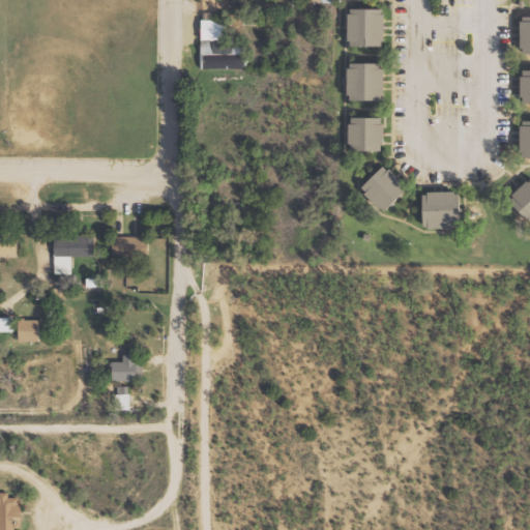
[(391,8),(354,8),(354,46),(391,46),(391,8)]
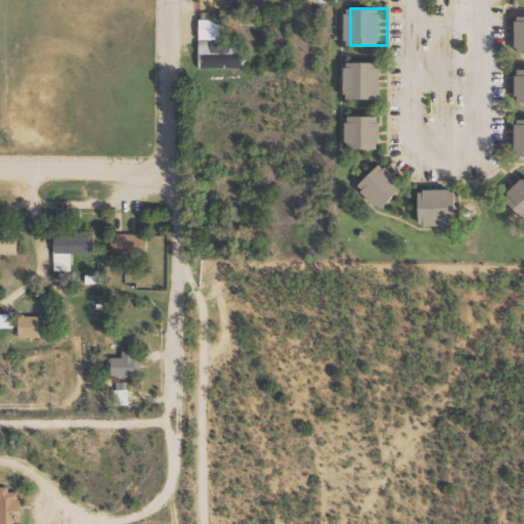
[(245,68),(245,40),(224,40),(225,20),(200,19),(199,67),(245,68)]
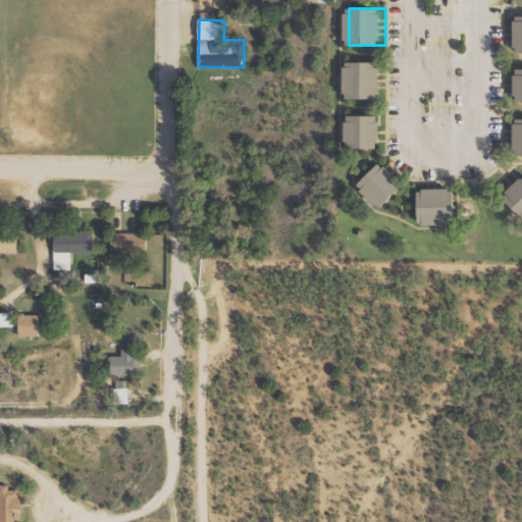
[(385,61),(349,61),(349,99),(385,99),(385,61)]
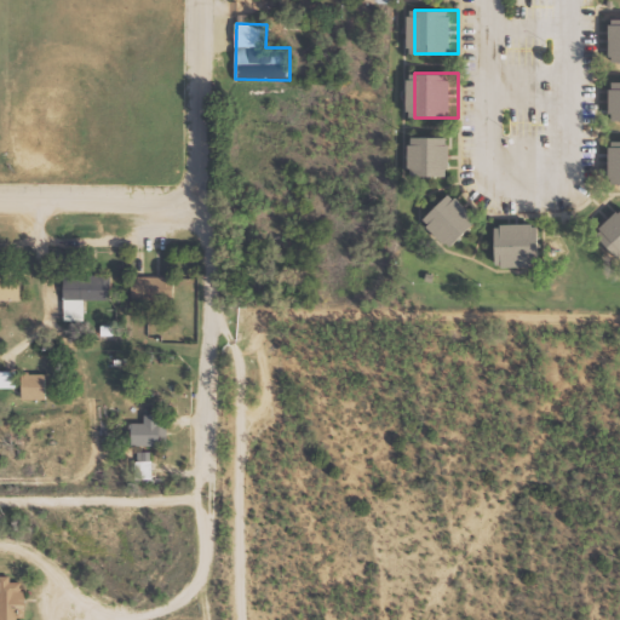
[(415,176),(458,176),(458,137),(415,137),(415,176)]
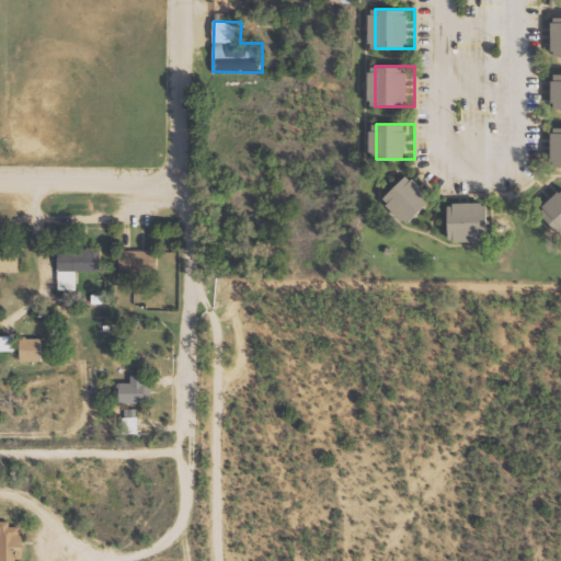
[(439,199),(414,174),(389,201),(414,225),(439,199)]
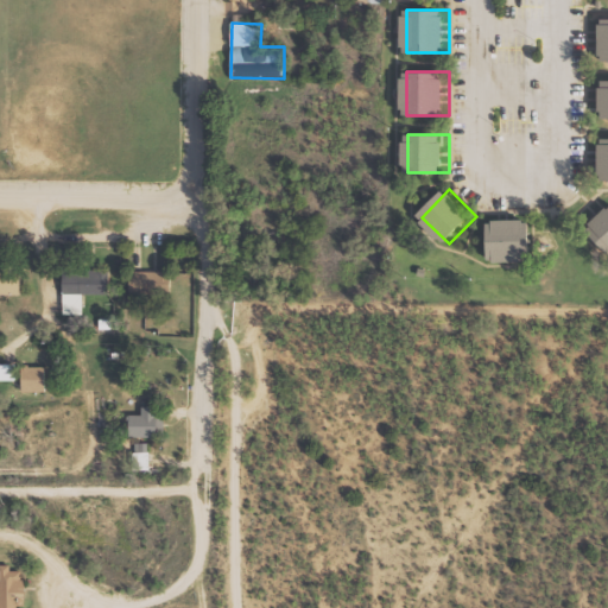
[(607,245),(607,210),(591,228),(607,245)]
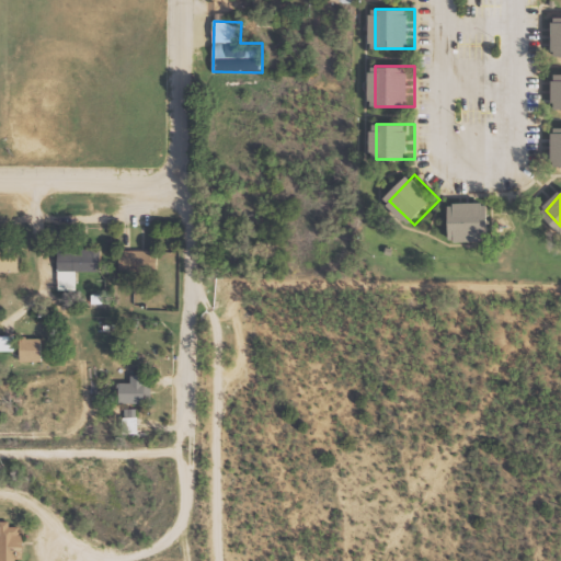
[(457,241),(496,241),(496,202),(457,202),(457,241)]
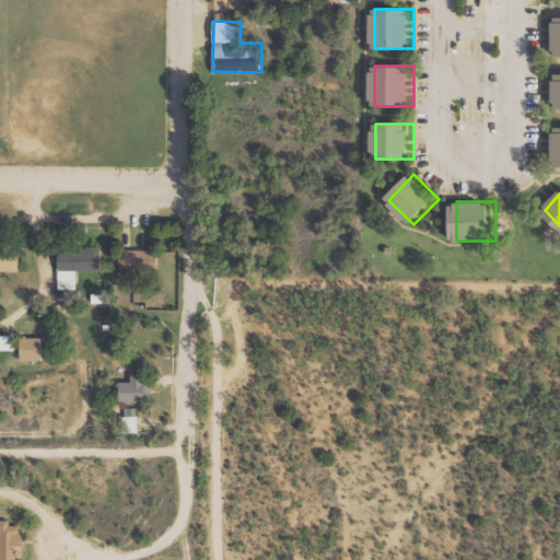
[(20,248),(0,247),(0,270),(19,270),(20,248)]
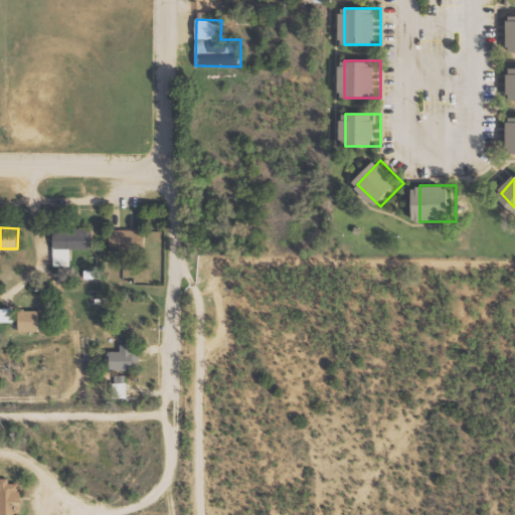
[(53,266),(70,266),(70,248),(92,248),(93,228),(53,227),(53,266)]
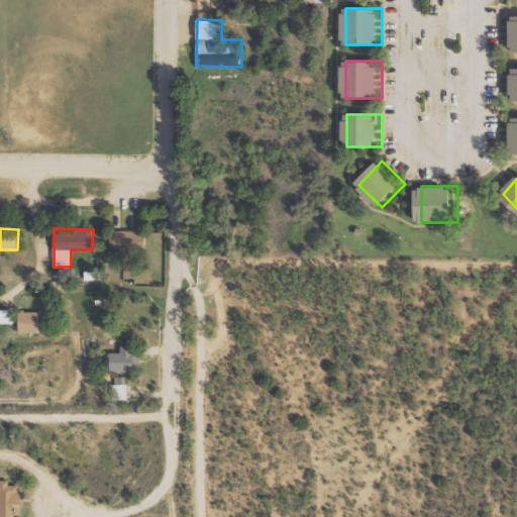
[(0,322),(12,323),(12,309),(0,309),(0,322)]
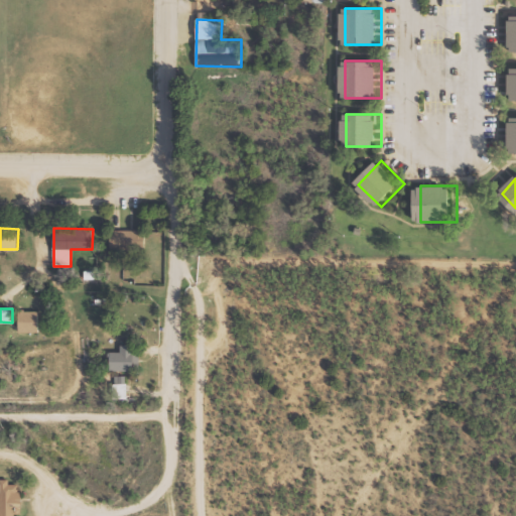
[(39,332),(38,310),(18,310),(19,333),(39,332)]
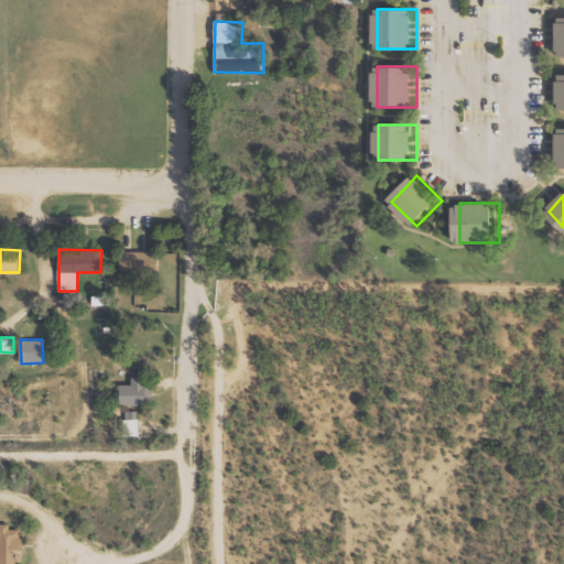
[(120,404),(152,404),(152,377),(131,377),(131,384),(120,384),(120,404)]
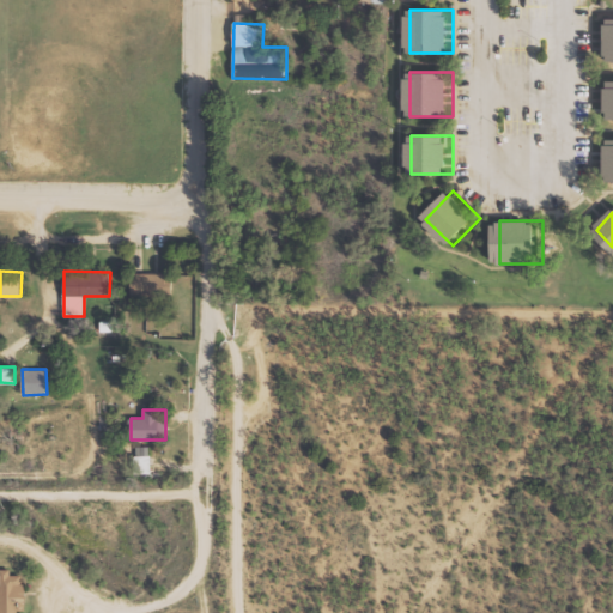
[(135,474),(151,473),(150,445),(134,447),(135,474)]
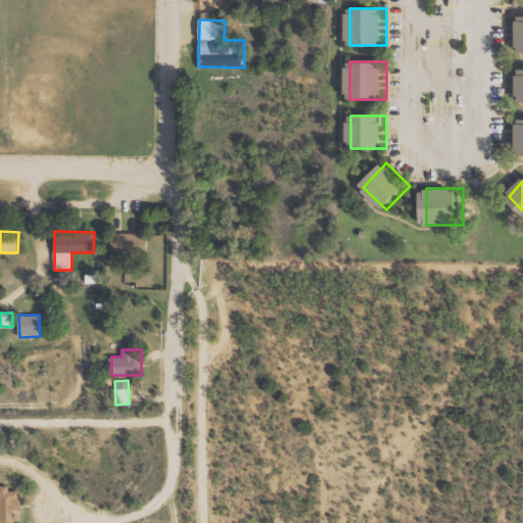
[(0,522),(14,522),(15,513),(21,513),(21,490),(8,490),(8,485),(0,485),(0,522)]
